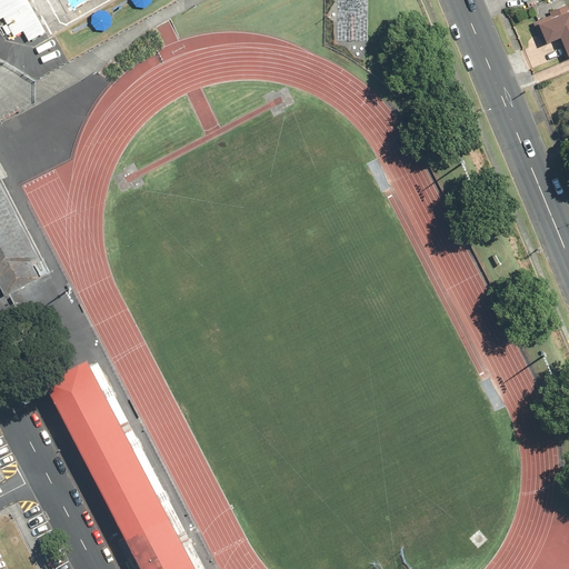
[(0,0),(0,19),(2,18),(13,38),(22,32),(28,42),(46,32),(28,1),(29,0),(0,0)]
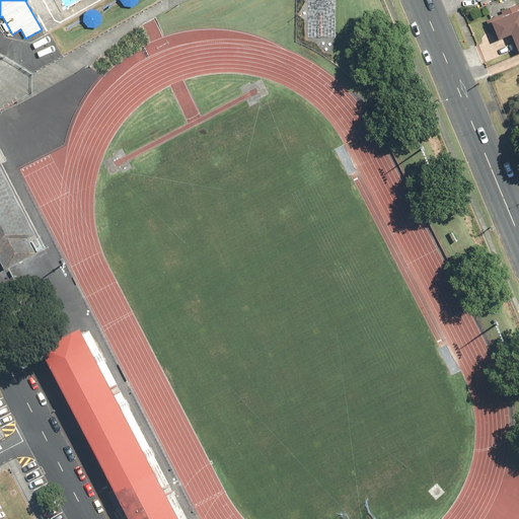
[(501,14),(487,20),(495,42),(512,34),(518,52),(518,8),(517,4),(500,11),(501,14)]
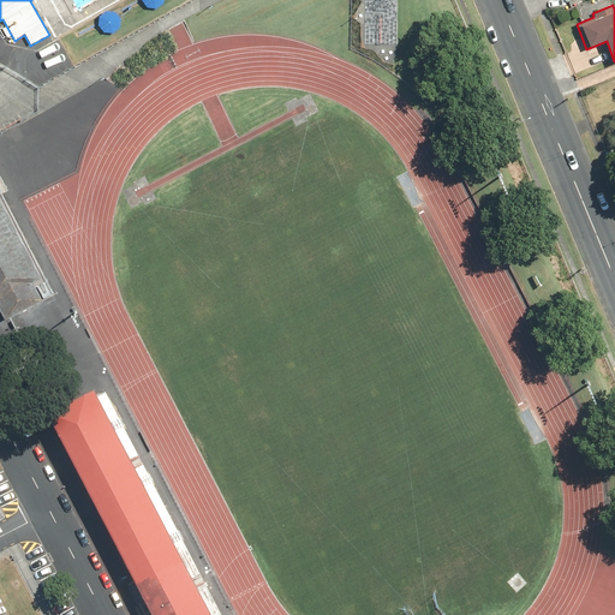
[(0,311),(3,317),(9,315),(53,293),(0,198),(0,311)]
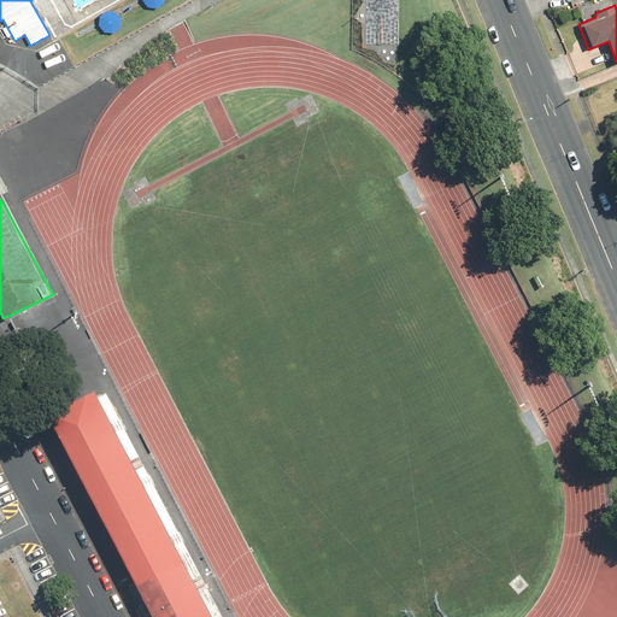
[(59,385),(50,391),(58,405),(66,399),(59,385)]
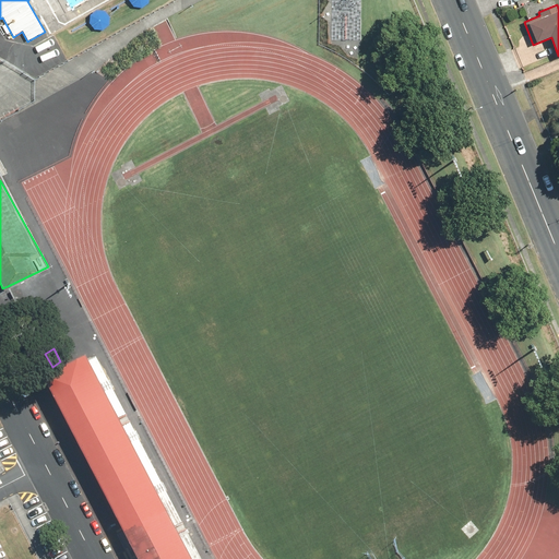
[(83,358),(39,381),(133,558),(201,558),(96,356),(85,363),(83,358)]
